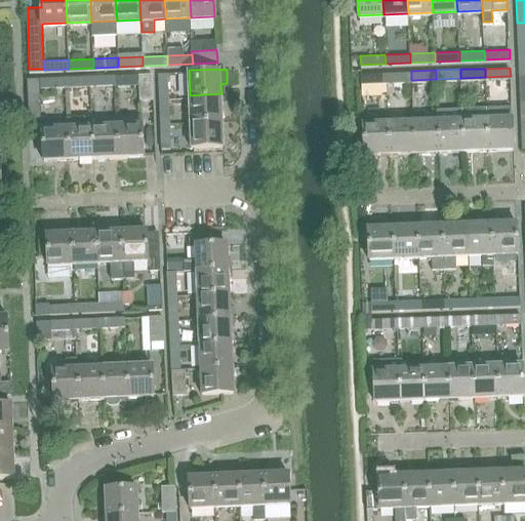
[(411,71),(387,72),(387,81),(411,80),(411,71)]
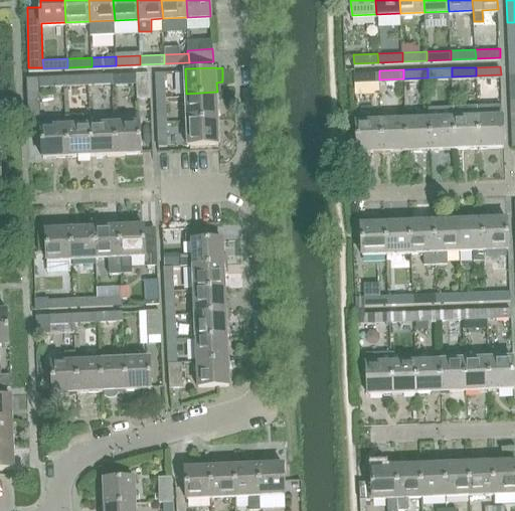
[(136,71),(137,97),(150,96),(149,70),(136,71)]
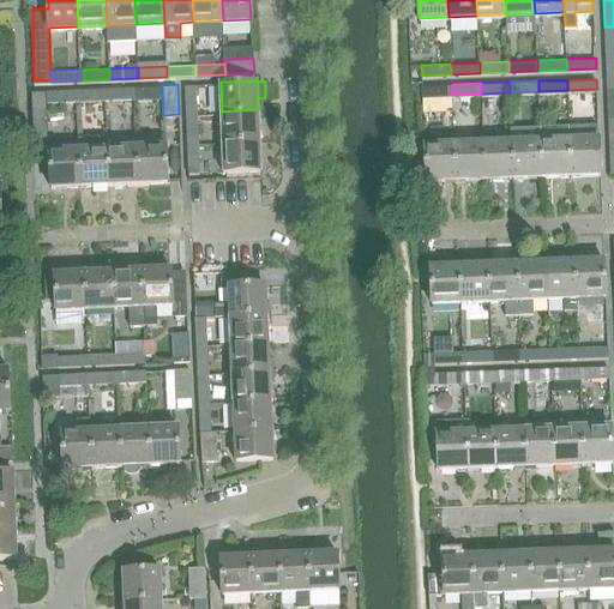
[(185,84),(186,113),(197,112),(196,84),(185,84)]
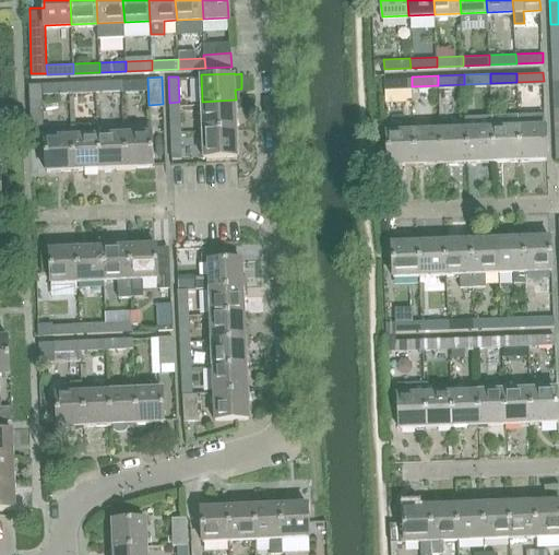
[(412,86),(412,77),(384,78),(384,87),(412,86)]
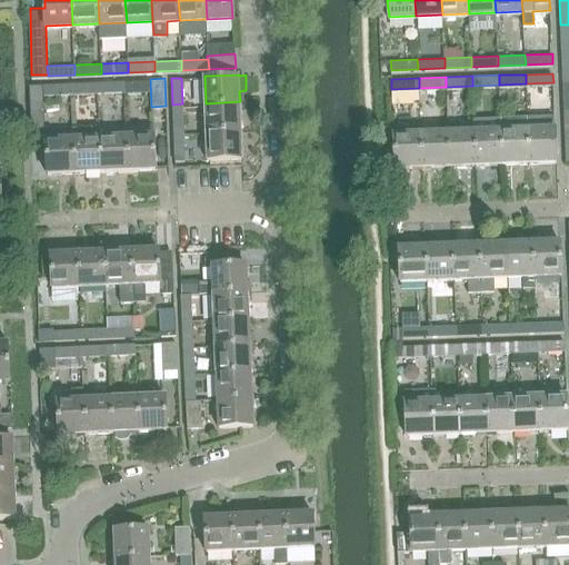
[(97,80),(97,91),(123,90),(123,79),(97,80)]
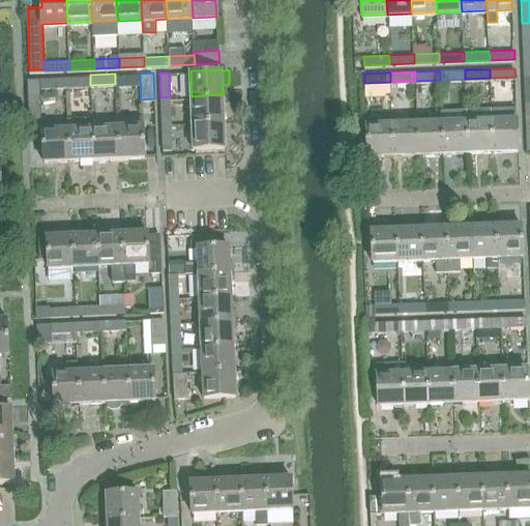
[(65,76),(66,86),(90,85),(90,75),(65,76)]
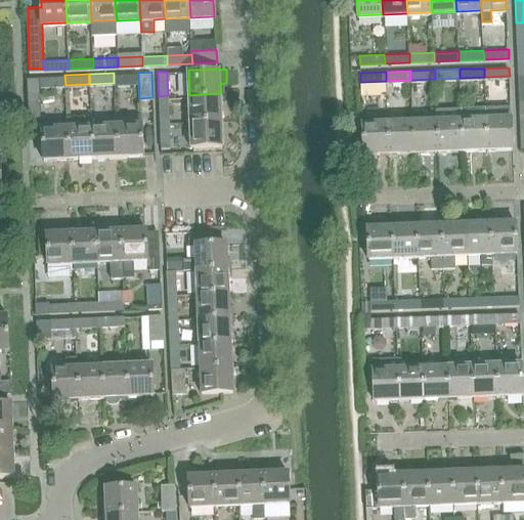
[(66,85),(64,75),(39,77),(40,86),(66,85)]
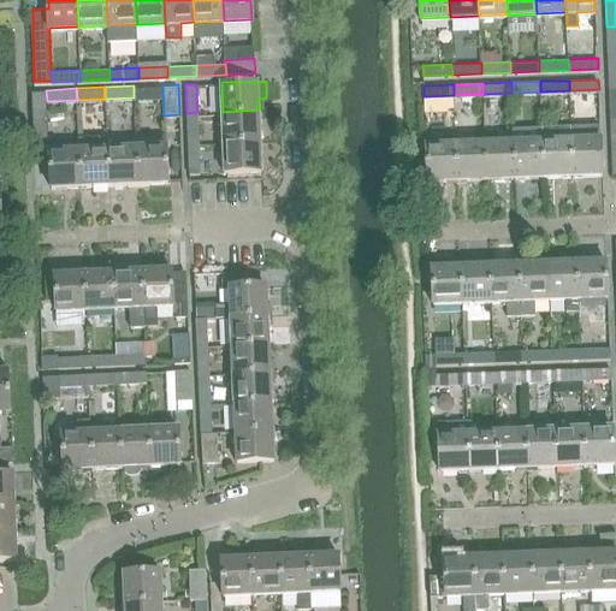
[(223,112),(224,140),(261,138),(260,110),(223,112)]
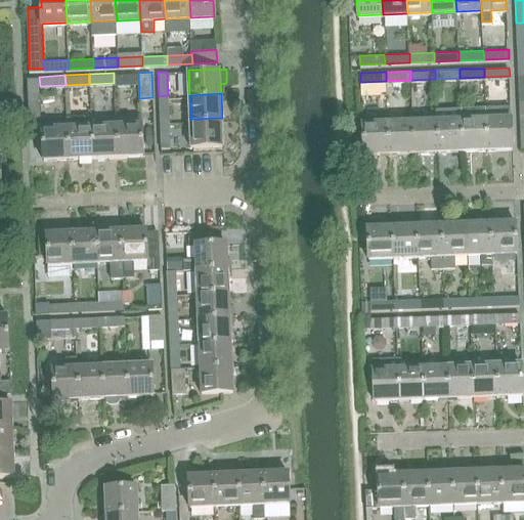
[(159,96),(160,120),(169,120),(168,95),(159,96)]
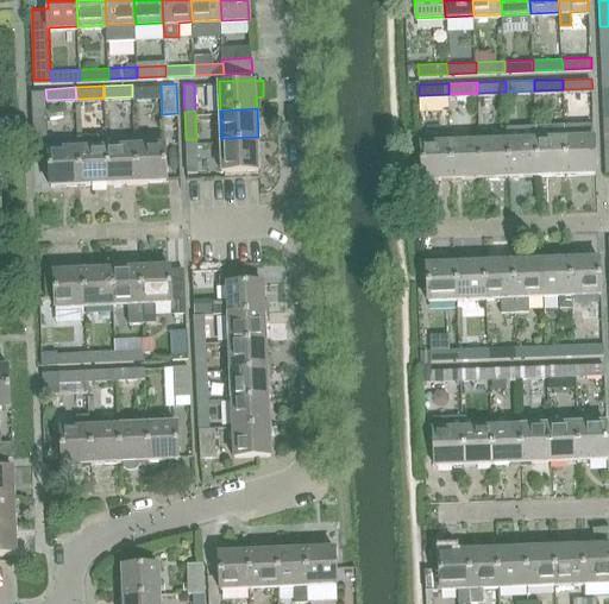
[(594,123),(564,124),(566,172),(596,171),(594,123)]
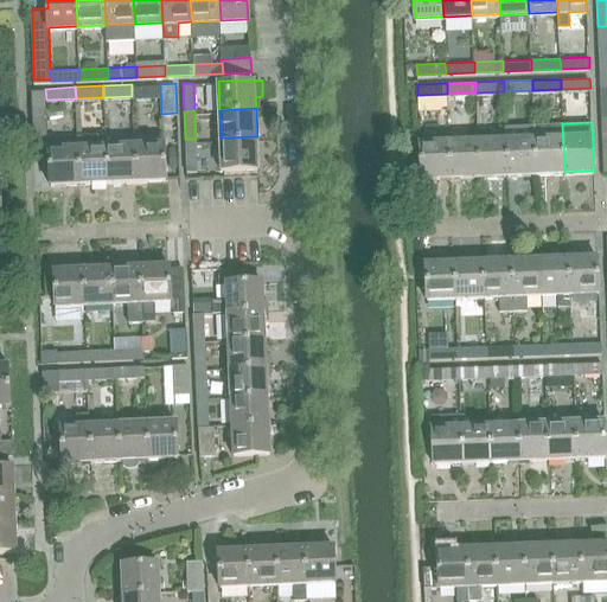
[(562,123),(534,125),(536,173),(564,172),(562,123)]
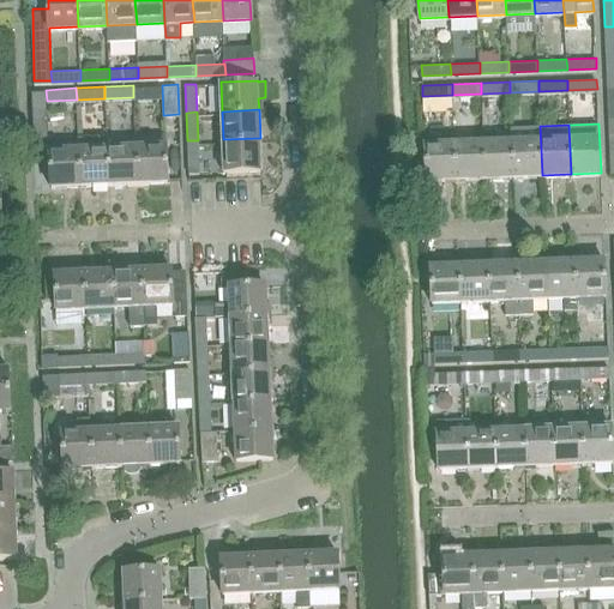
[(511,127),(512,139),(513,176),(542,175),(540,126),(511,127)]
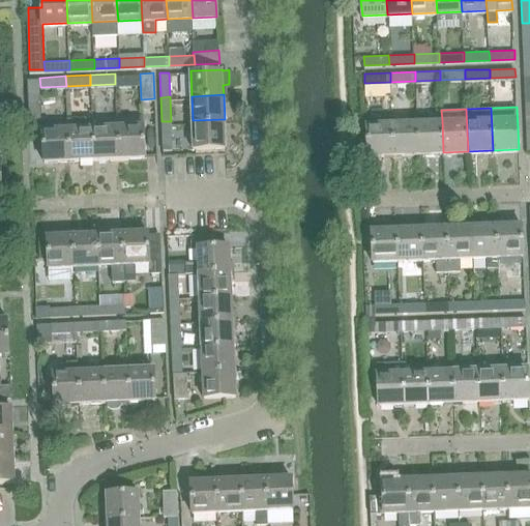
[(65,117),(66,126),(67,126),(68,159),(94,158),(92,125),(92,116),(65,117)]
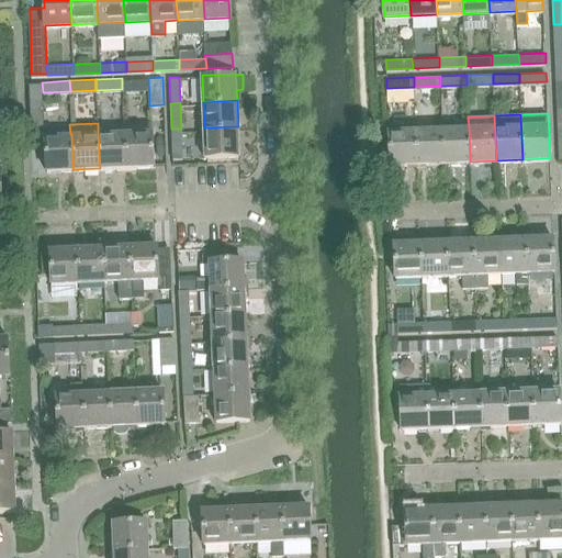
[(238,126),(204,127),(205,155),(239,153),(238,126)]
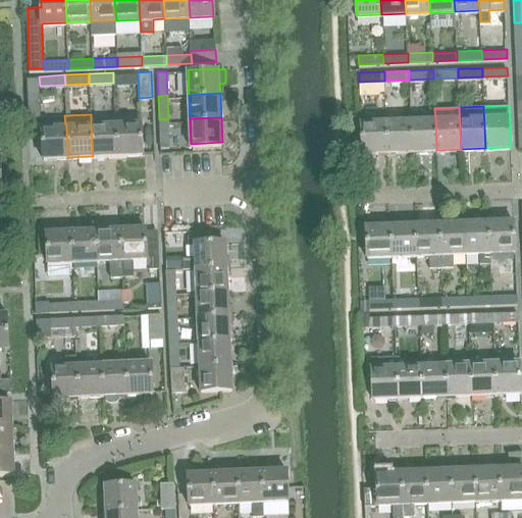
[(435,118),(411,119),(412,151),(436,150),(435,118)]
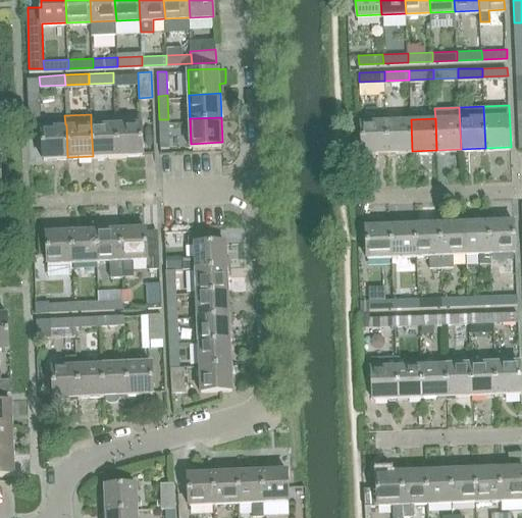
[(169,146),(168,119),(159,119),(160,146),(169,146)]
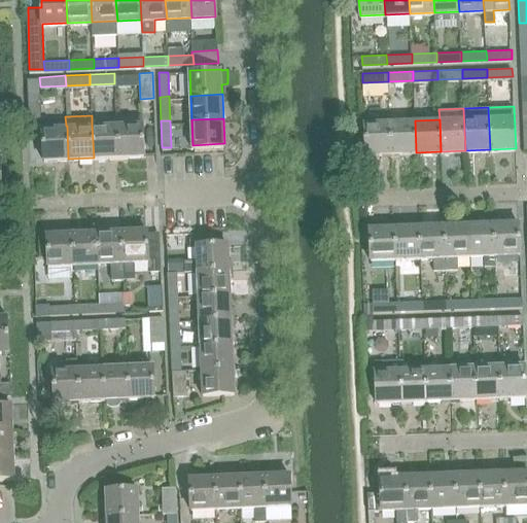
[(415,120),(390,121),(391,153),(416,152),(415,120)]
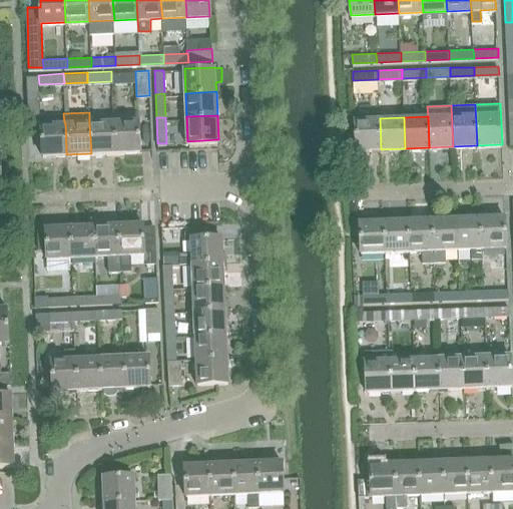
[(381,149),(380,118),(355,119),(356,150),(381,149)]
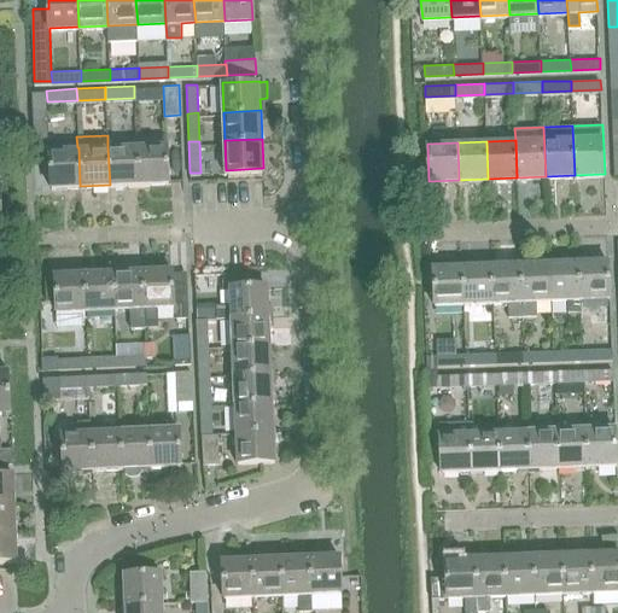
[(168,144),(138,145),(140,184),(169,182),(168,144)]
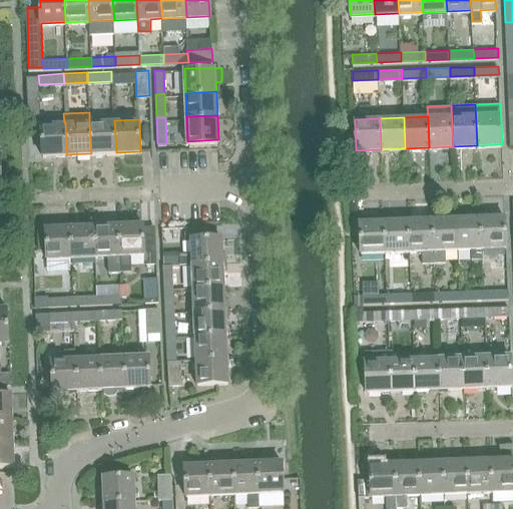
[(114,120),(89,121),(91,153),(116,152),(114,120)]
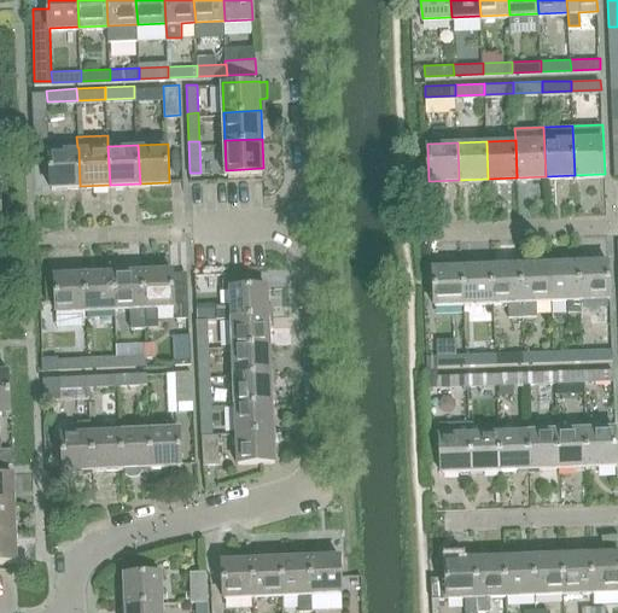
[(79,147),(77,147),(48,149),(51,187),(80,186),(79,147)]
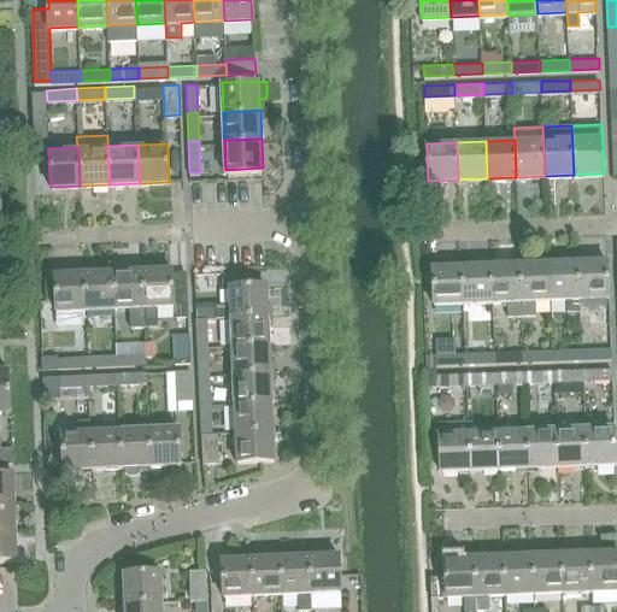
[(607,258),(577,260),(580,298),(609,296),(607,258)]
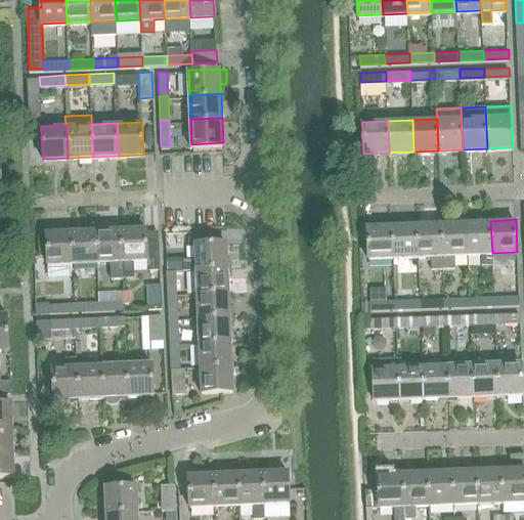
[(492,263),(492,253),(490,221),(466,222),(468,254),(481,253),(481,264),(492,263)]
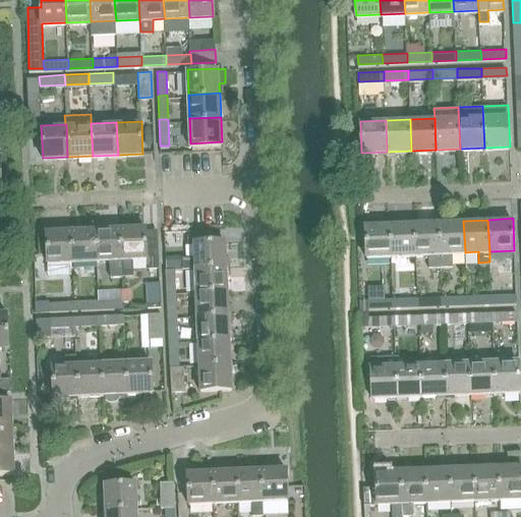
[(452,265),(452,252),(465,252),(463,221),(439,222),(441,253),(441,266),(452,265)]
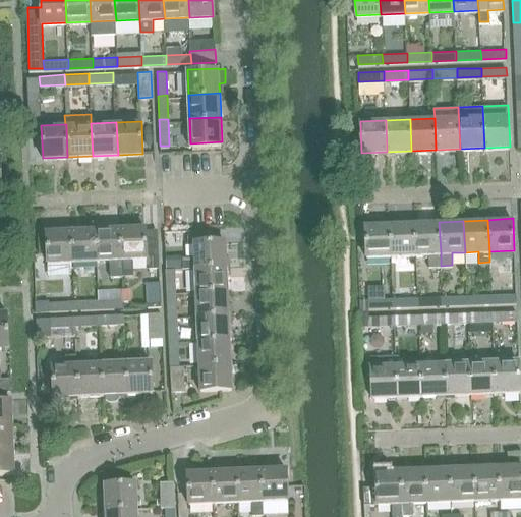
[(441,266),(441,253),(439,222),(414,223),(416,254),(428,253),(428,266),(441,266)]
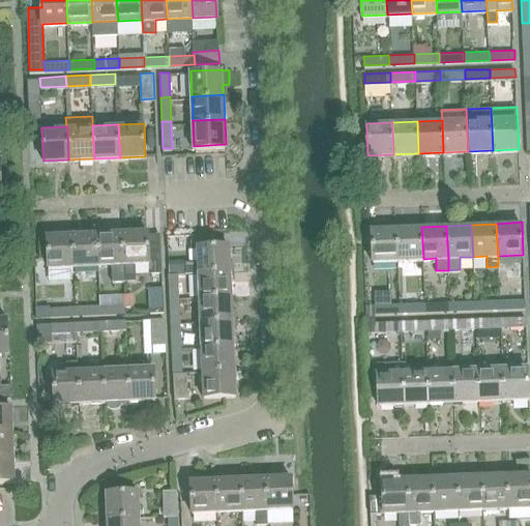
[(399,260),(423,259),(421,227),(396,228),(399,260)]
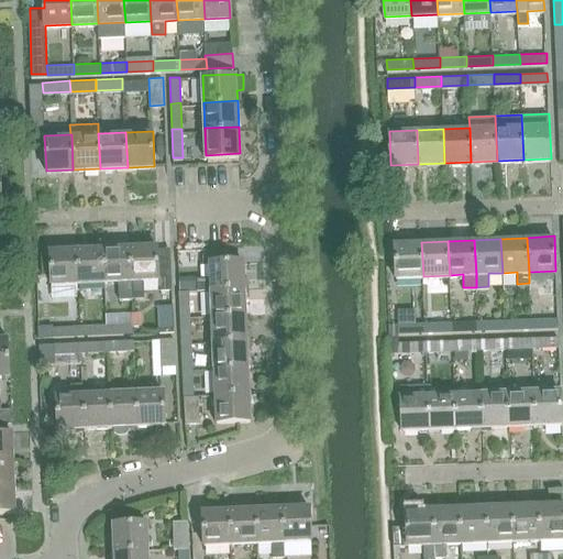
[(396,277),(423,276),(421,242),(395,243),(396,277)]
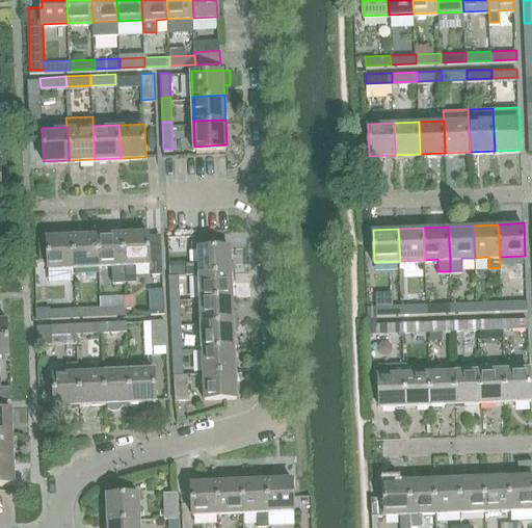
[(149,231),(123,232),(125,281),(136,281),(135,265),(150,264),(151,273),(162,272),(161,241),(149,242),(149,231)]
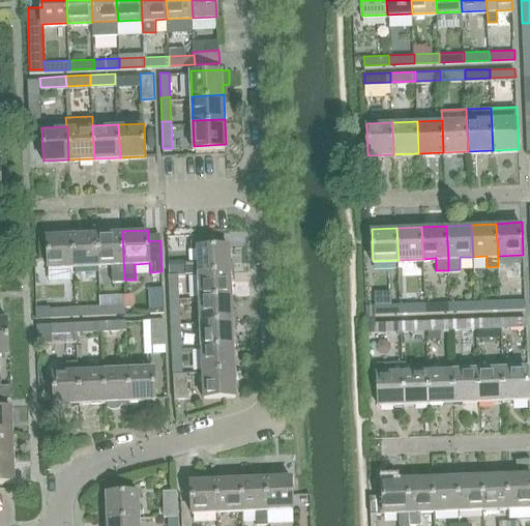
[(97,232),(98,265),(112,265),(113,281),(124,280),(122,231),(97,232)]
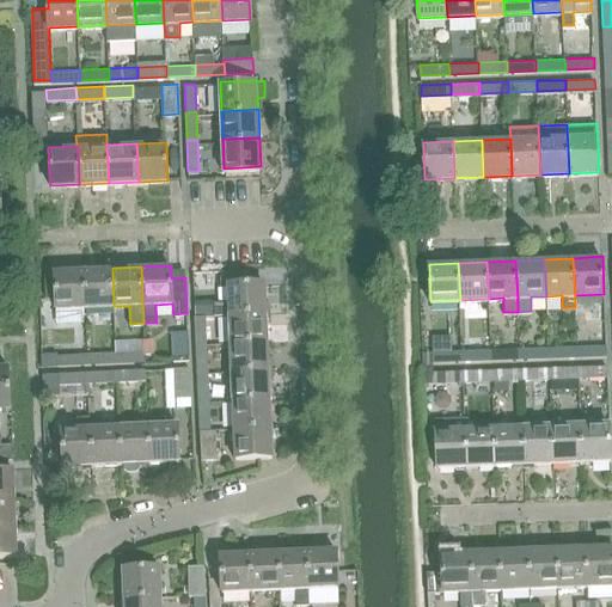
[(84,307),(114,306),(112,268),(83,269),(84,307)]
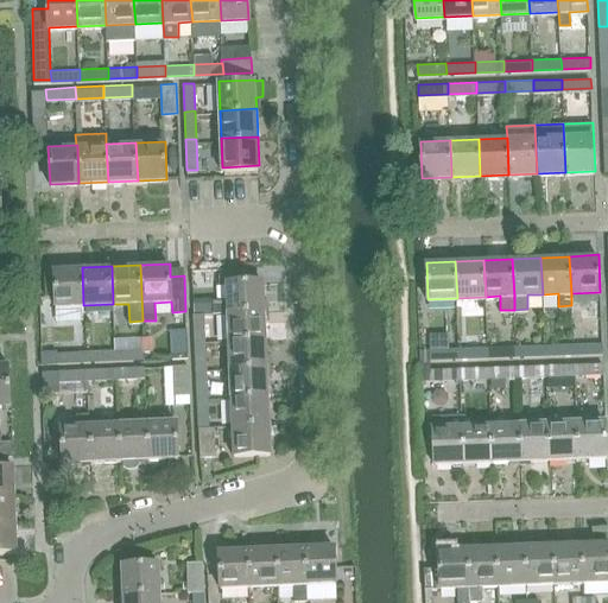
[(249,266),(220,268),(221,281),(249,280),(249,266)]
